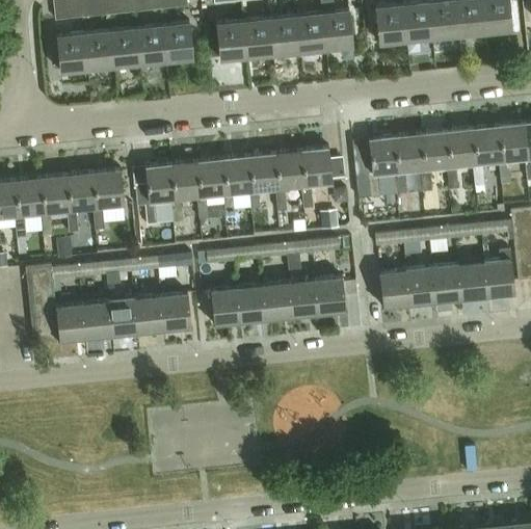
[(65,20),(63,0),(55,0),(57,21),(65,20)]
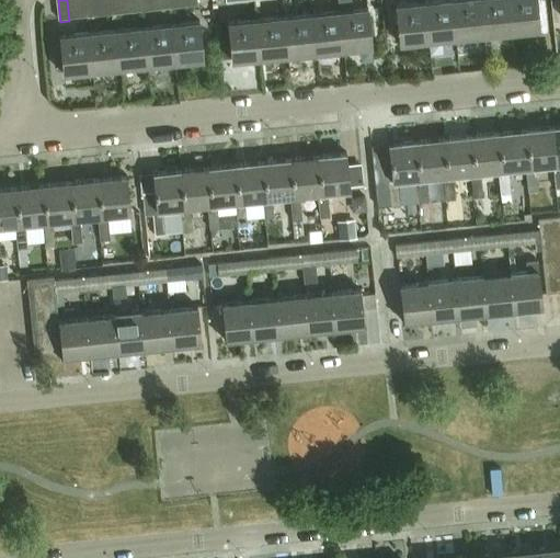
[(86,0),(88,19),(98,18),(94,0),(86,0)]
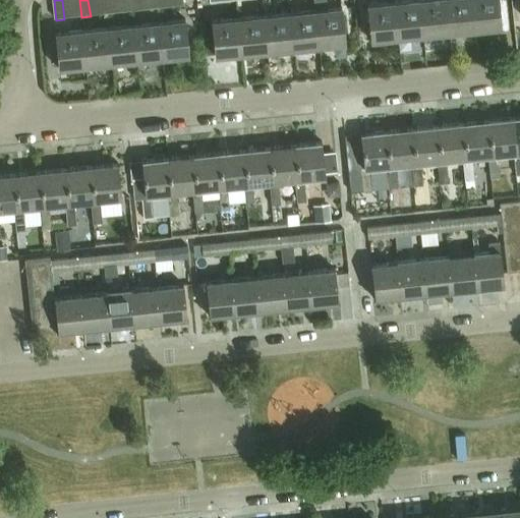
[(105,0),(107,15),(115,14),(113,0),(105,0)]
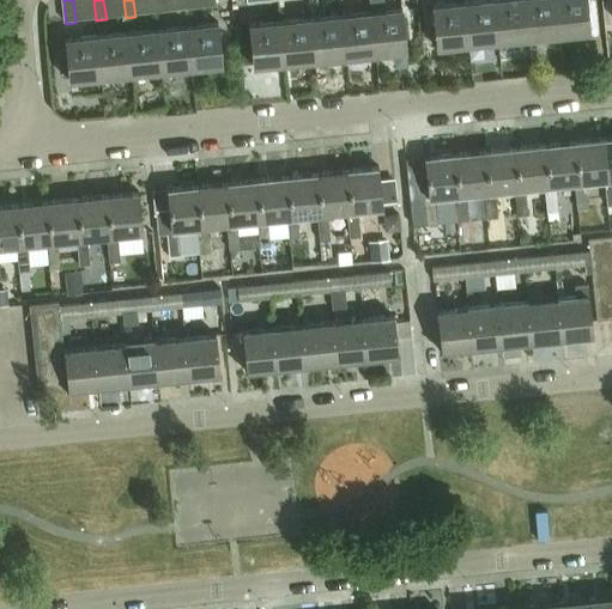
[(153,0),(156,14),(168,13),(165,0),(153,0)]
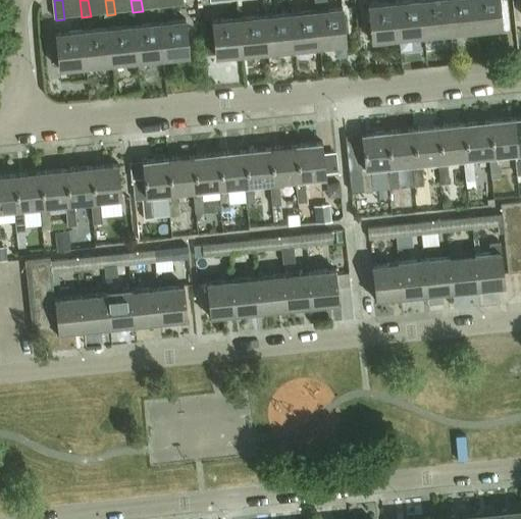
[(156,0),(158,10),(166,9),(165,0),(156,0)]
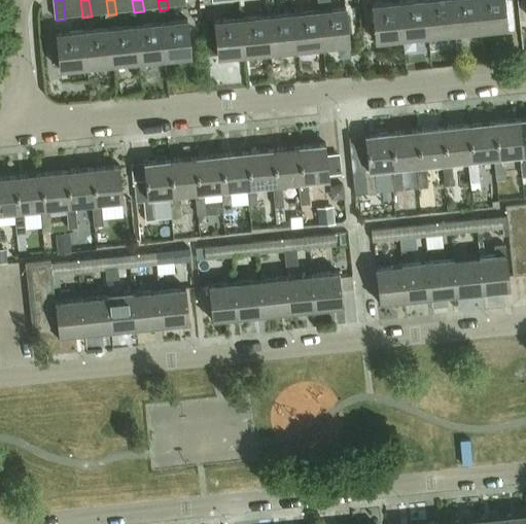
[(430,39),(456,36),(452,0),(449,0),(426,2),(430,39)]
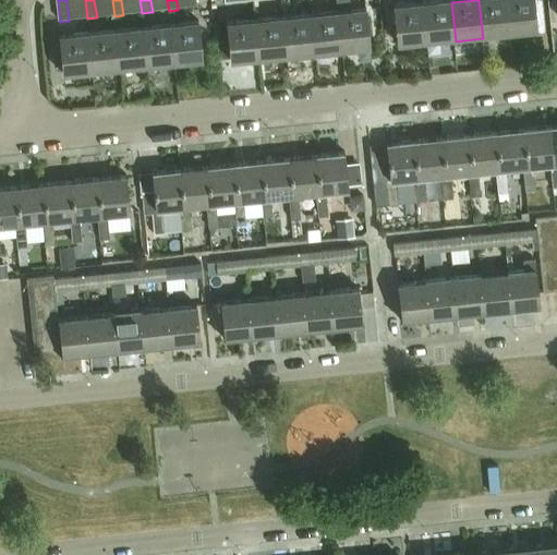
[(479,0),(483,38),(510,36),(506,0),(479,0)]
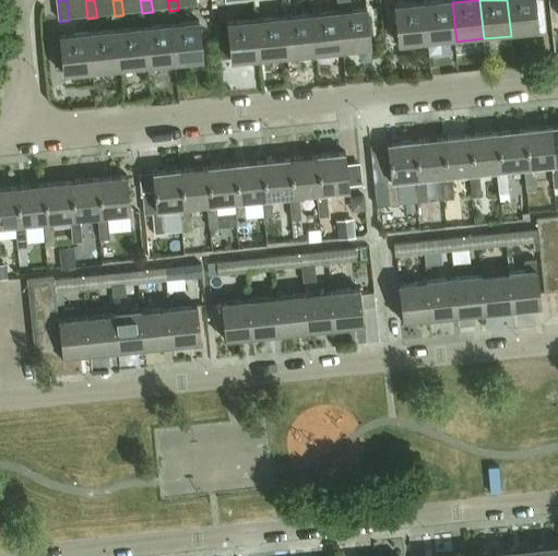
[(507,0),(511,36),(539,33),(535,0),(507,0)]
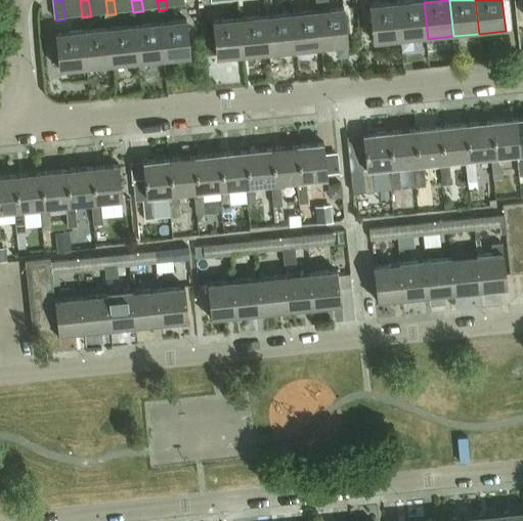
[(402,42),(428,39),(424,2),(398,5),(402,42)]
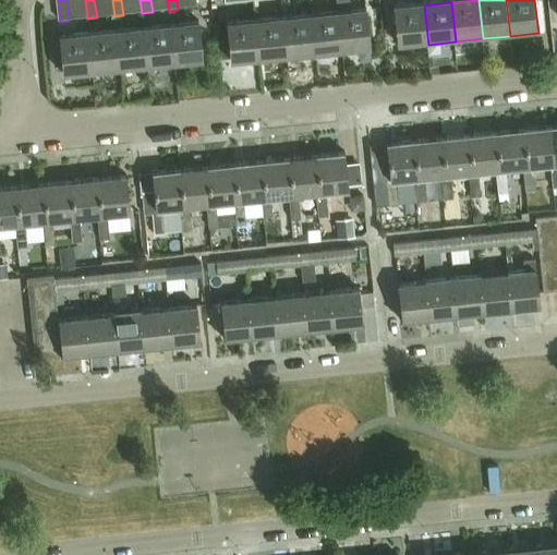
[(400,47),(428,45),(424,5),(396,9),(400,47)]
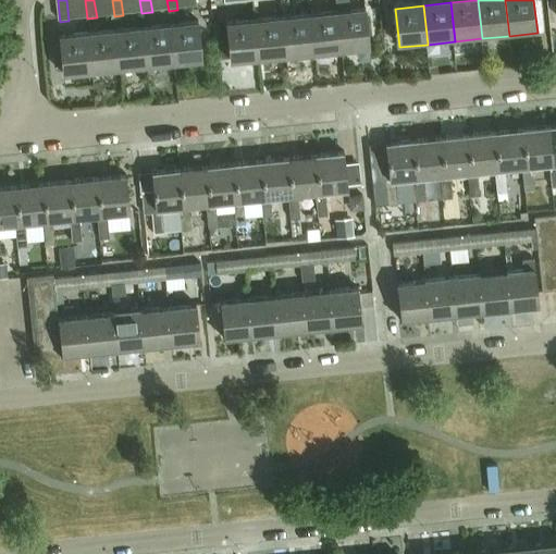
[(342,52),(370,50),(366,11),(338,14),(342,52)]
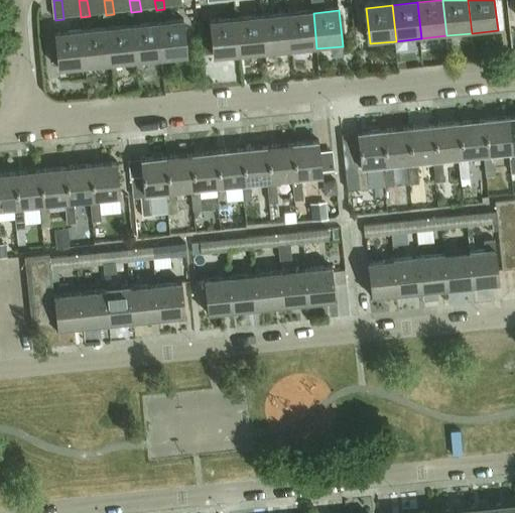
[(291,51),(316,48),(313,13),(288,15),(291,51)]
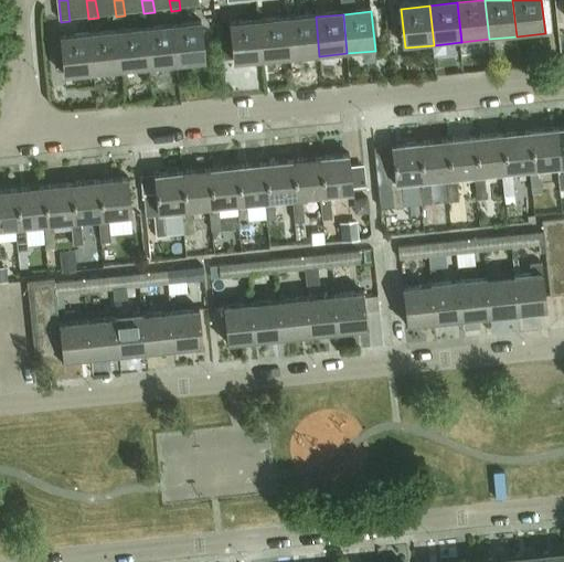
[(291,60),(319,56),(316,17),(288,20),(291,60)]
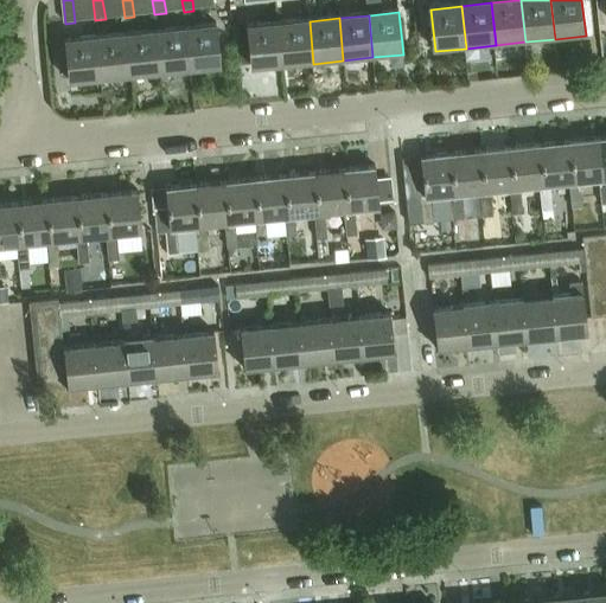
[(284,66),(313,64),(310,21),(280,25),(284,66)]
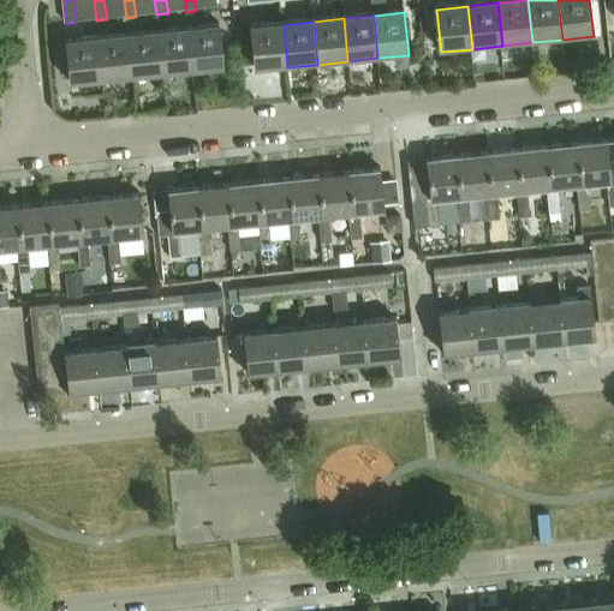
[(257,71),(287,67),(284,25),(252,28),(257,71)]
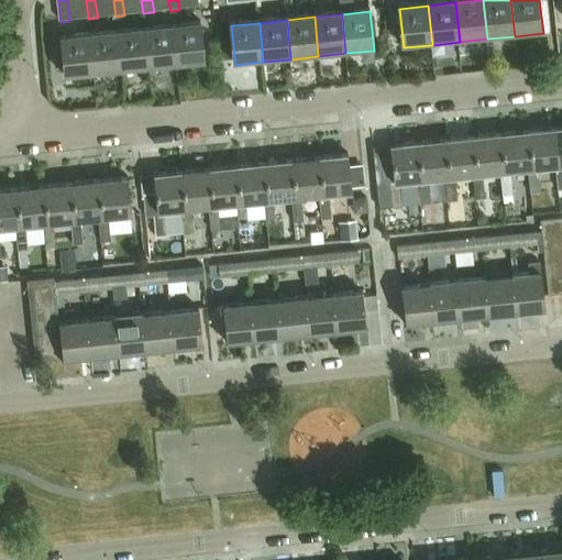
[(176,66),(205,63),(201,24),(173,26),(176,66)]
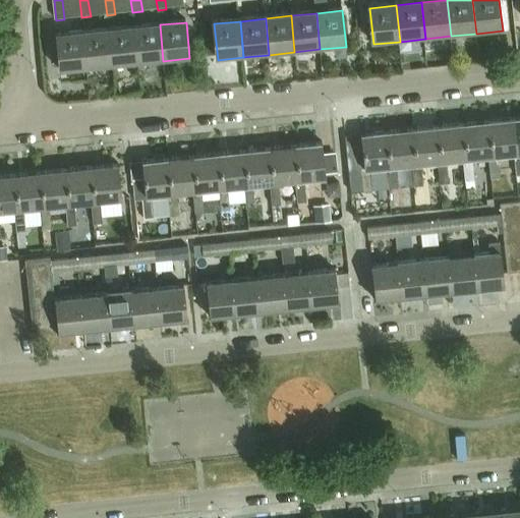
[(137,63),(163,61),(160,24),(134,27),(137,63)]
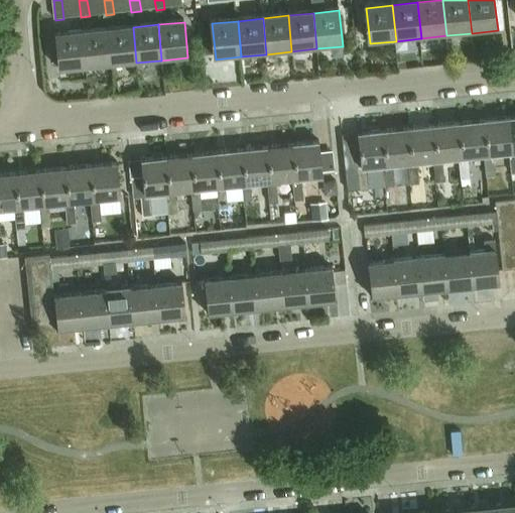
[(112,66),(136,62),(133,27),(108,30),(112,66)]
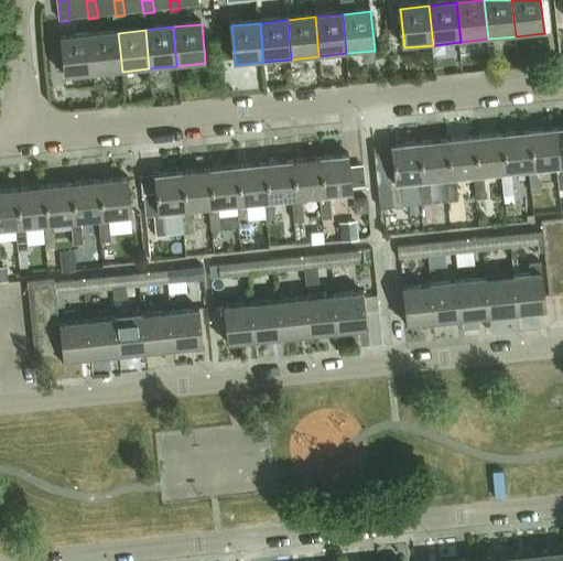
[(95,75),(122,72),(118,33),(90,35),(95,75)]
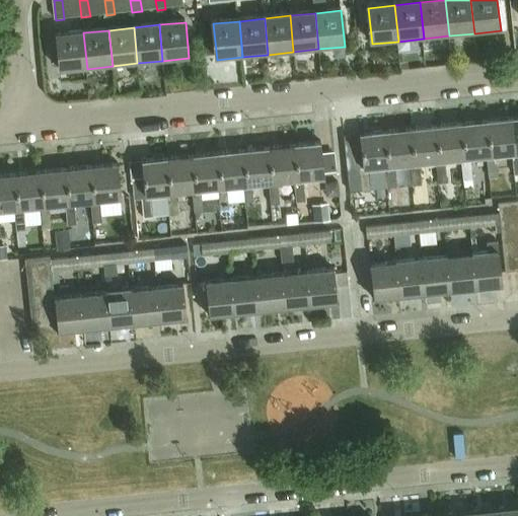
[(61,71),(87,69),(83,32),(57,35),(61,71)]
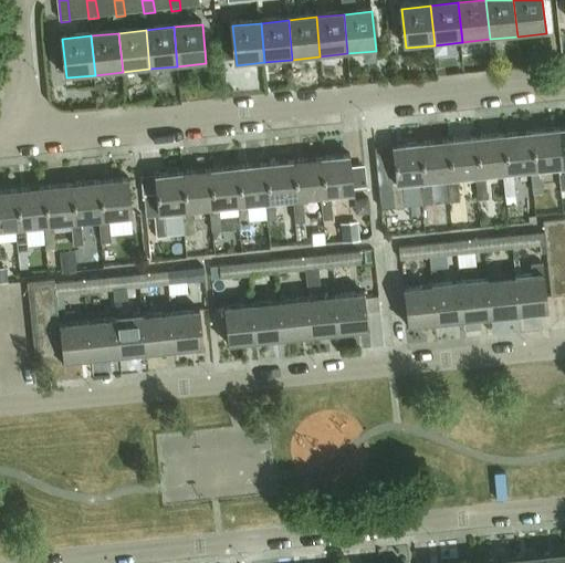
[(541,170),(558,169),(564,168),(560,131),(532,133),(532,134),(535,171),(531,171),(533,196),(543,195),(541,170)]
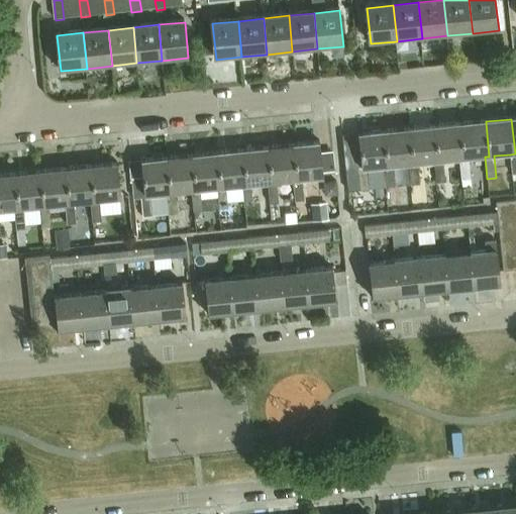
[(489,157),(486,122),(486,121),(460,124),(463,160),(459,160),(461,182),(471,181),(469,159),(485,157),(489,157)]
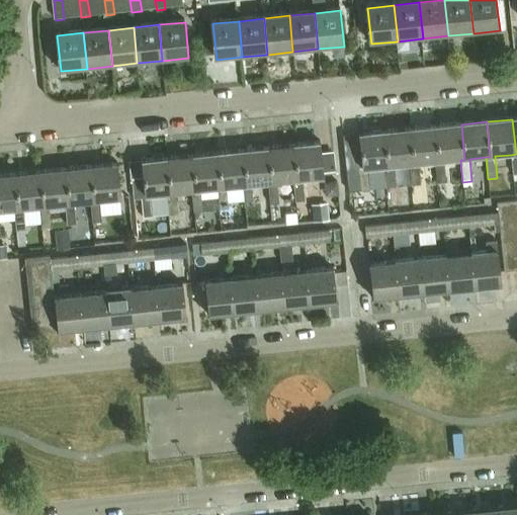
[(444,162),(460,160),(464,160),(461,124),(435,127),(439,162),(435,163),(437,185),(446,184),(444,162)]
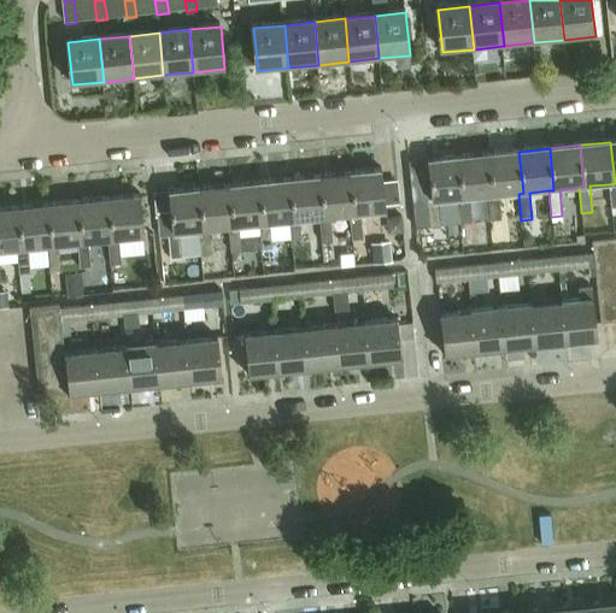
[(499,195),(518,194),(523,193),(518,152),(488,155),(493,196),(488,196),(491,223),(502,222),(499,195)]
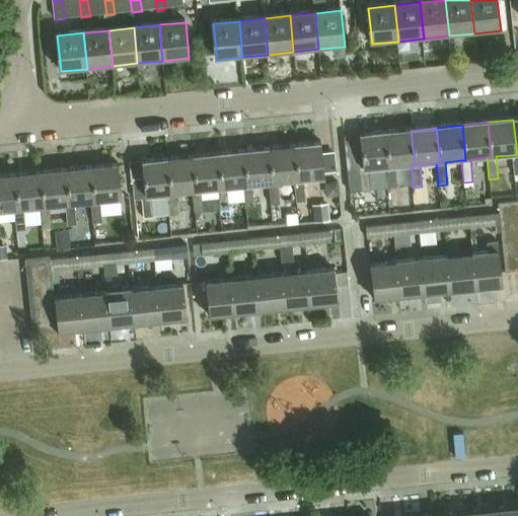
[(394,167),(411,165),(415,165),(411,131),(385,134),(389,168),(384,168),(387,191),(397,190),(394,167)]
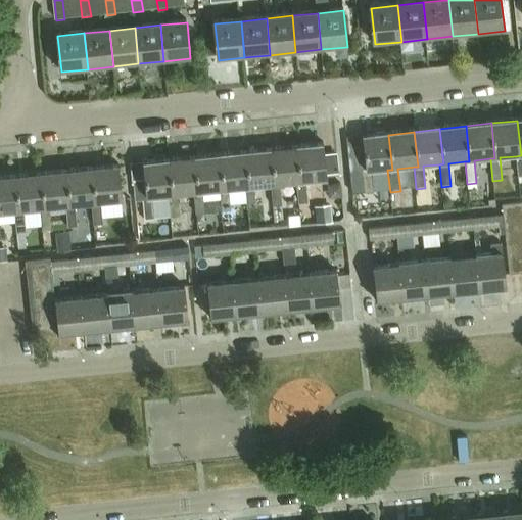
[(371,172),(387,170),(392,170),(388,135),(362,137),(366,171),(362,172),(365,195),(374,194),(371,172)]
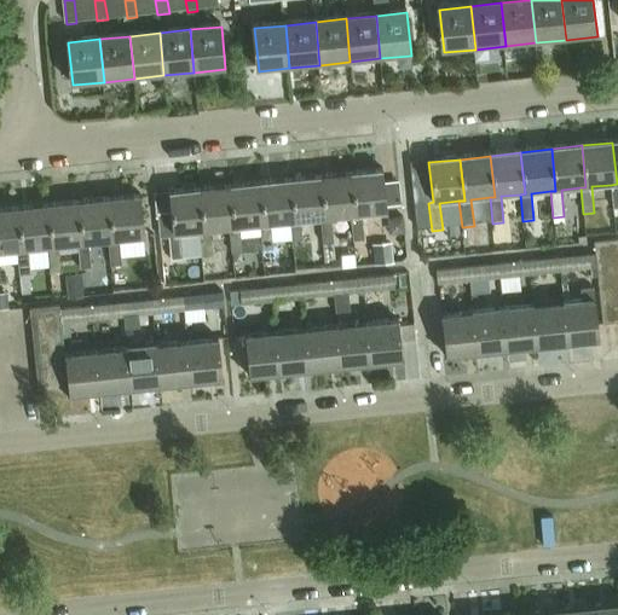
[(387,210),(385,187),(383,172),(352,175),(356,215),(351,215),(353,242),(365,241),(362,215),(387,213),(387,210)]
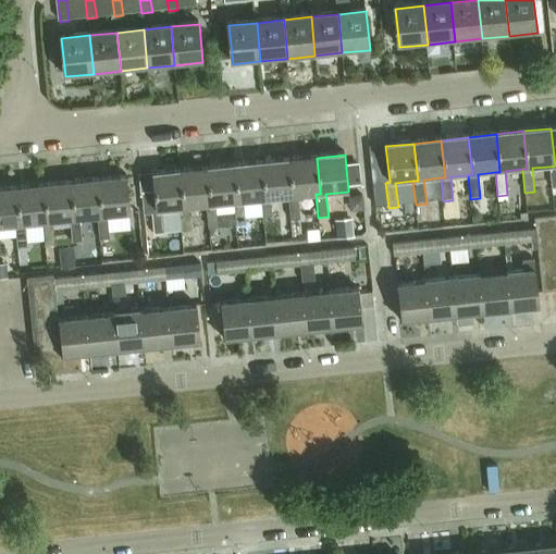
[(298,196),(316,194),(320,194),(317,158),(289,160),(293,196),(288,197),(291,221),(300,220),(298,196)]
